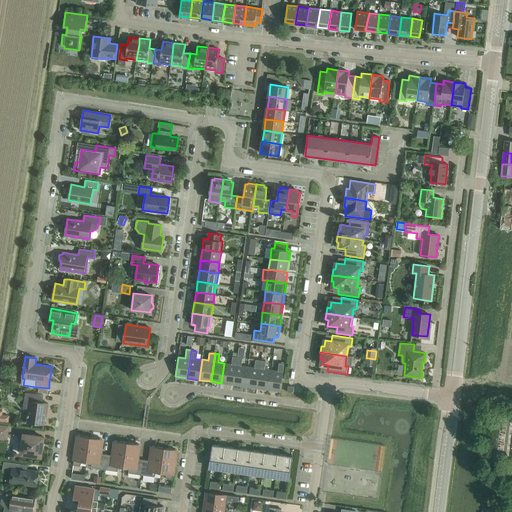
[(224,363),(221,383),(234,385),(238,357),(233,356),(231,364),(224,363)]
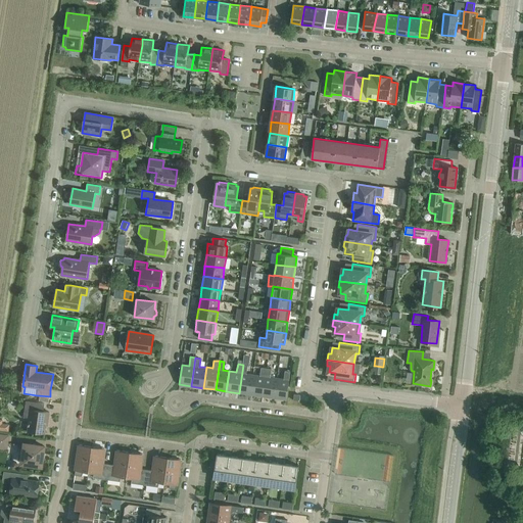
[(243,365),(239,393),(251,394),(254,374),(246,373),(248,366),(243,365)]
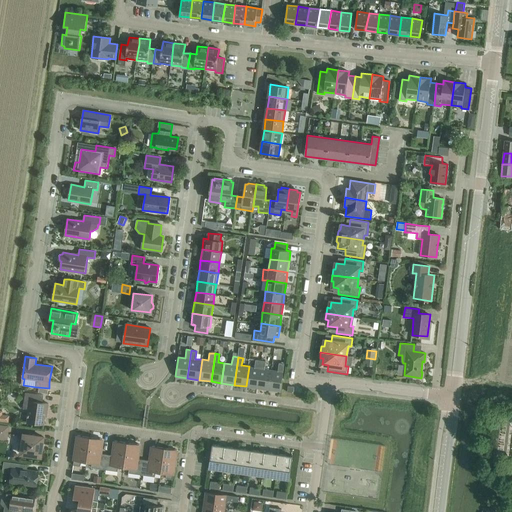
[(249,366),(246,386),(257,388),(261,360),(256,359),(255,367),(249,366)]
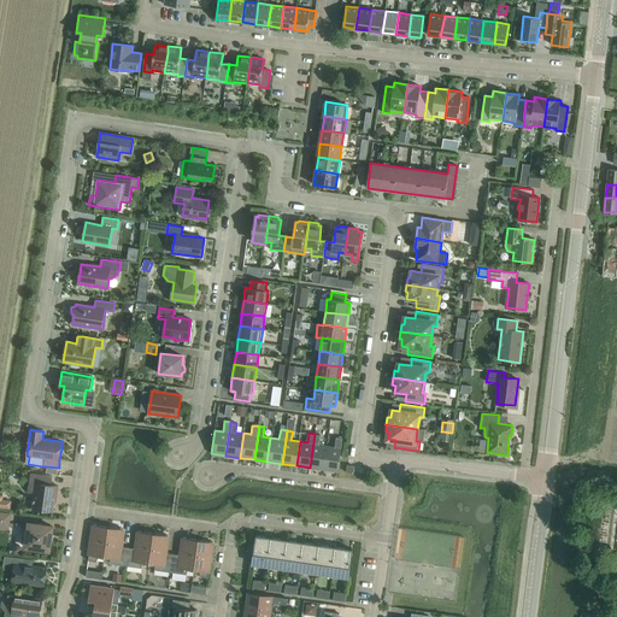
[(315,434),(310,468),(323,470),(327,445),(319,445),(321,435),(315,434)]
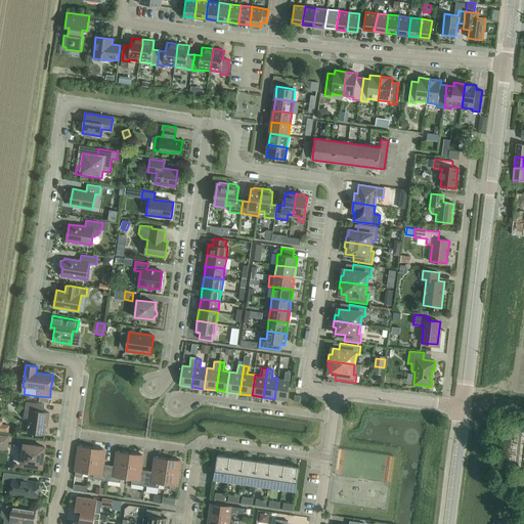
[(277,378),(274,399),(287,400),(291,373),(286,372),(285,379),(277,378)]
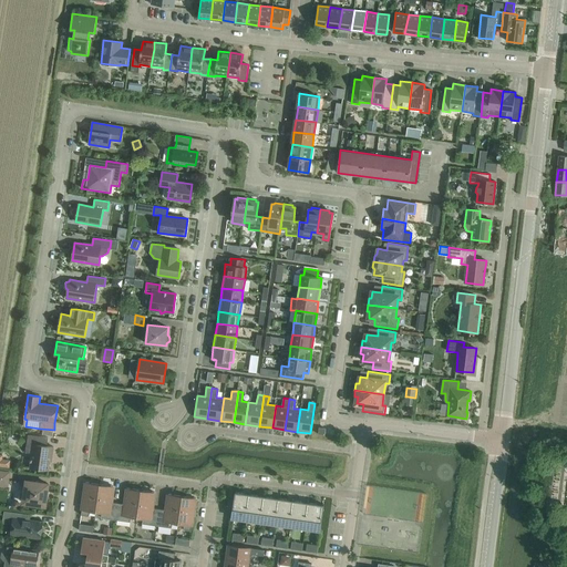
[(48,437),(28,434),(26,452),(31,453),(30,467),(49,470),(51,456),(52,456),(53,447),(47,446),(48,437)]
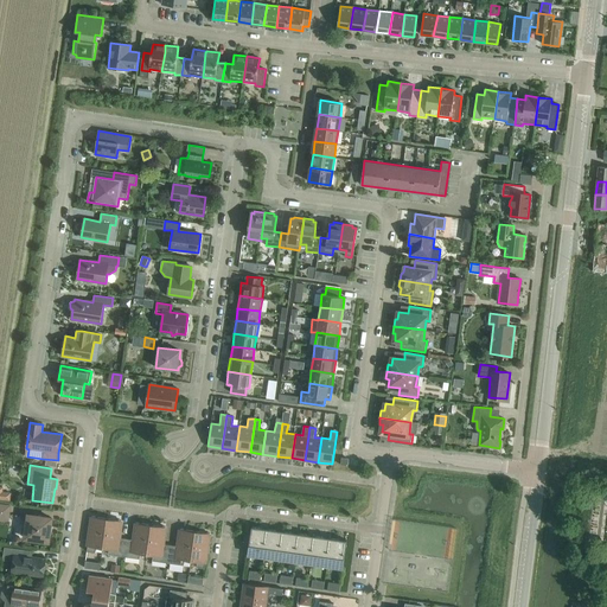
[(0,499),(11,500),(12,493),(4,492),(4,487),(0,486),(0,499)]
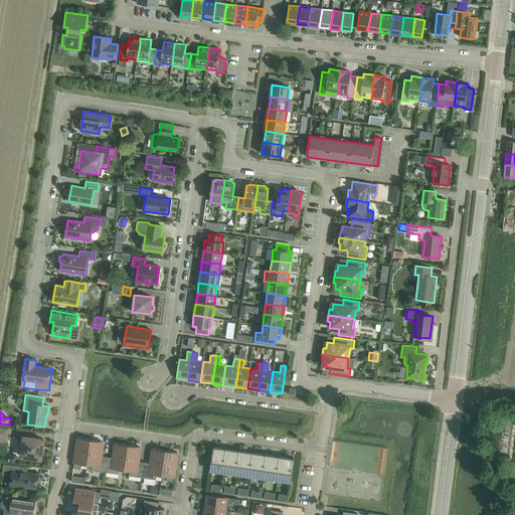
[(9,430),(0,427),(0,440),(7,441),(9,430)]
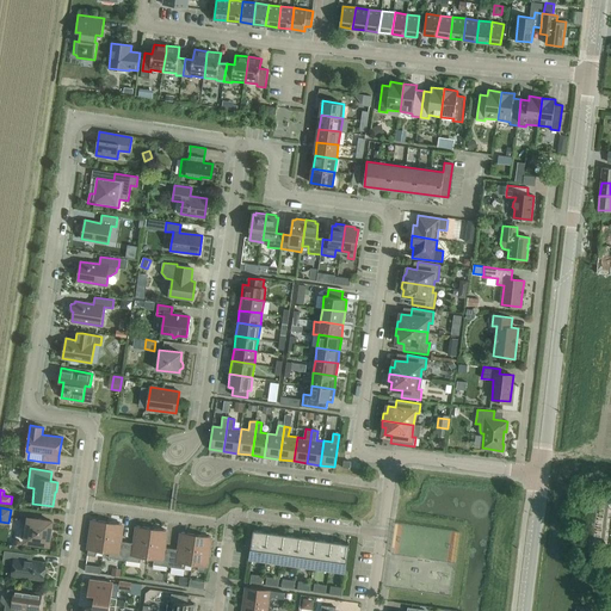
[(23,536),(26,539),(26,542),(49,544),(51,522),(29,519),(28,528),(23,531),(23,536)]
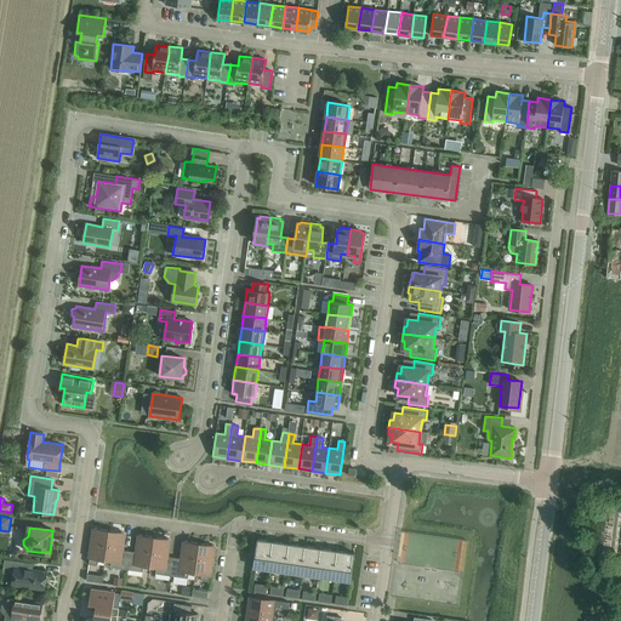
[(98,559),(106,560),(109,530),(95,528),(89,564),(98,565),(98,559)]
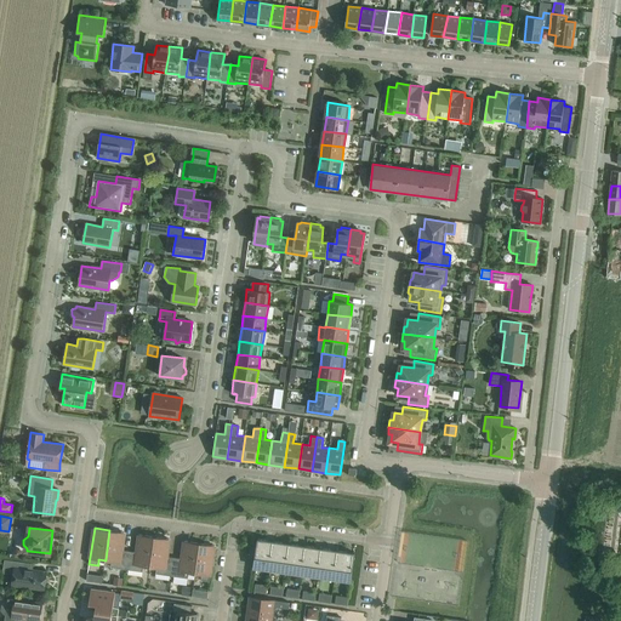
[(109,530),(106,560),(112,562),(110,567),(127,569),(130,551),(123,550),(125,533),(109,530)]
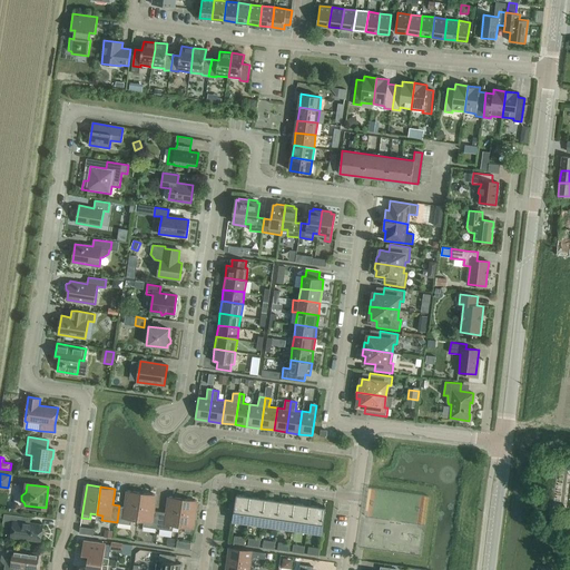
[(119,505),(117,522),(131,524),(133,520),(138,521),(141,492),(128,491),(126,507),(119,505)]
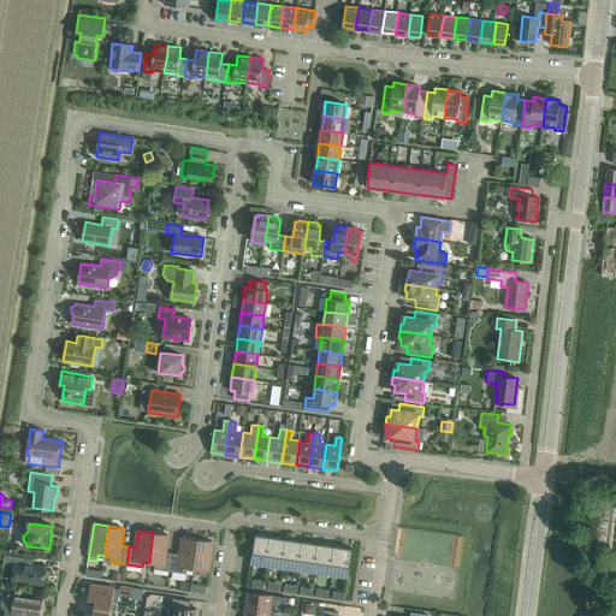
[(153,532),(149,563),(155,563),(155,569),(171,572),(173,552),(166,552),(169,534),(153,532)]
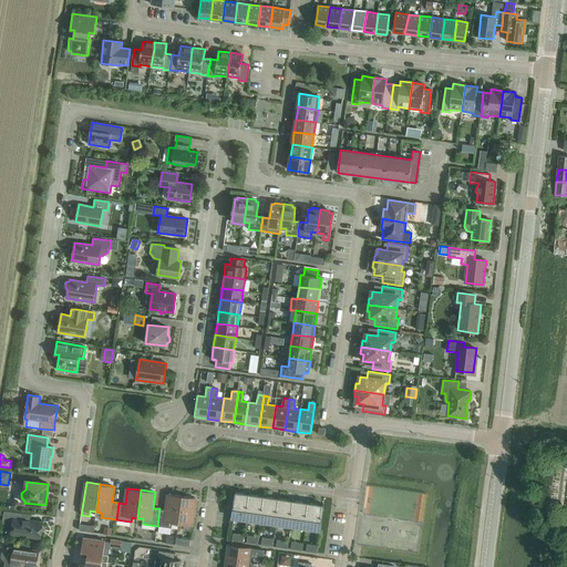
[(235,492),(232,518),(247,521),(250,494),(235,492)]
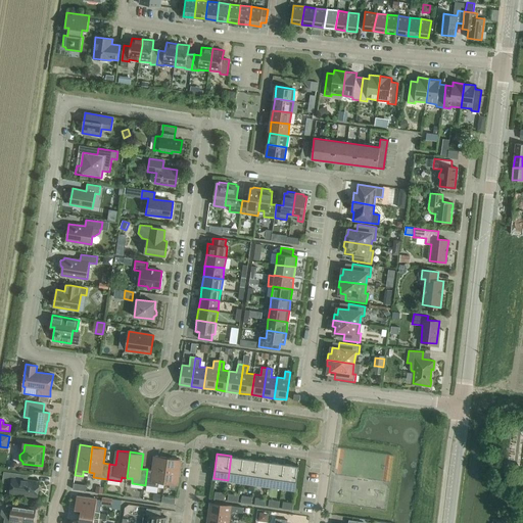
[(147,469),(145,485),(158,487),(159,482),(164,483),(169,458),(155,456),(153,470),(147,469)]
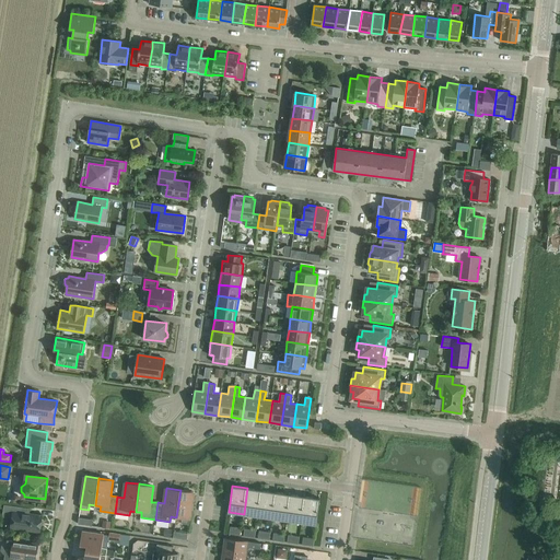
[(247,488),(244,514),(258,515),(263,490),(247,488)]
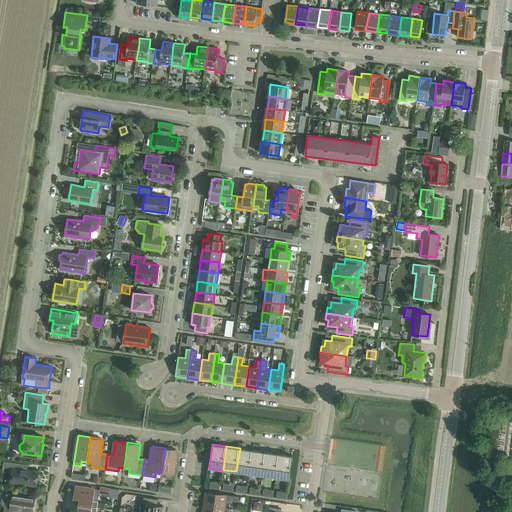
[(165,448),(161,473),(166,474),(166,478),(173,479),(177,450),(165,448)]
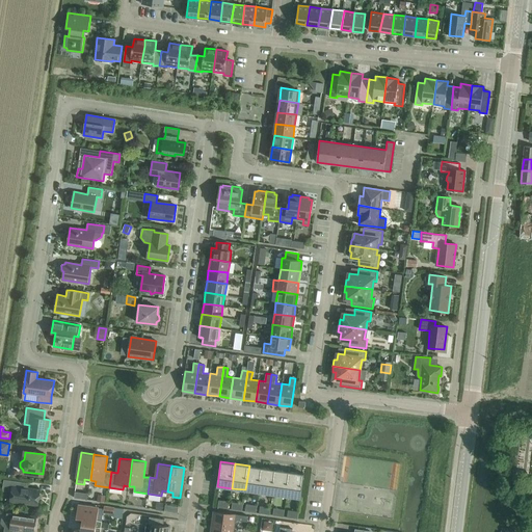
[(249,466),(245,489),(259,491),(263,468),(249,466)]
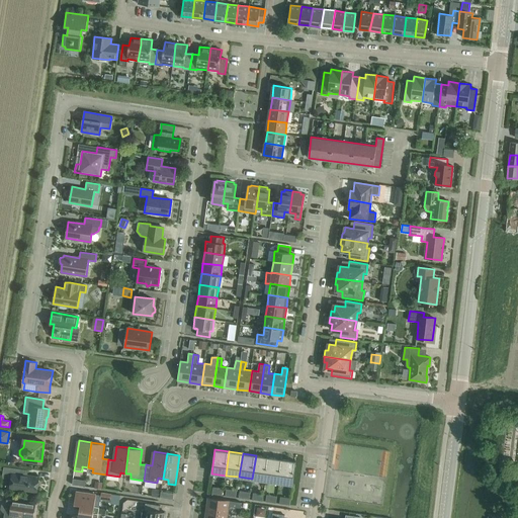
[(256,455),(252,479),(266,481),(269,457),(256,455)]
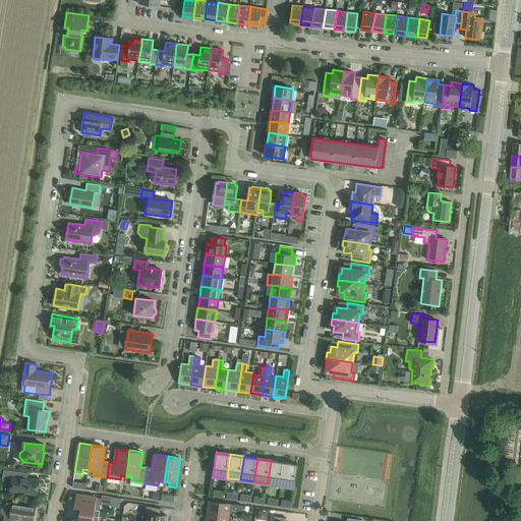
[(271,460),(268,483),(281,485),(284,462),(271,460)]
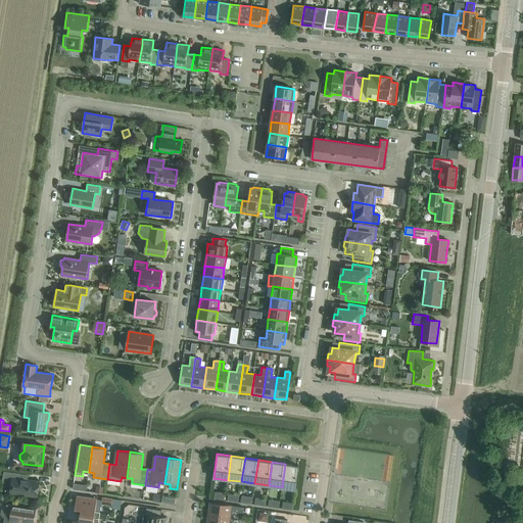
[(285,464),(282,487),(295,489),(299,466),(285,464)]
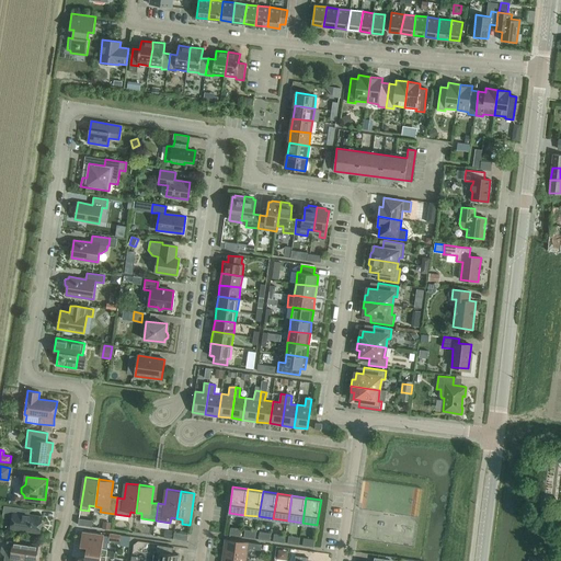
[(43,516),(30,515),(31,510),(23,508),(4,505),(2,517),(12,518),(11,528),(41,533),(43,516)]
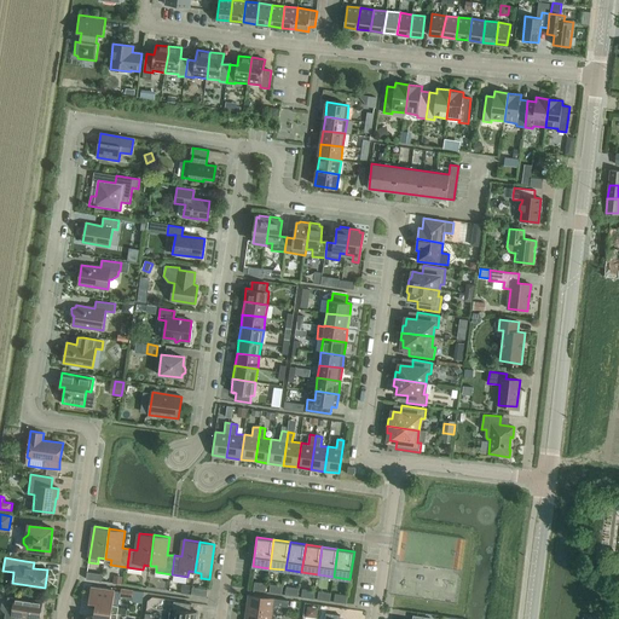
[(255,582),(254,590),(266,591),(267,584),(255,582)]
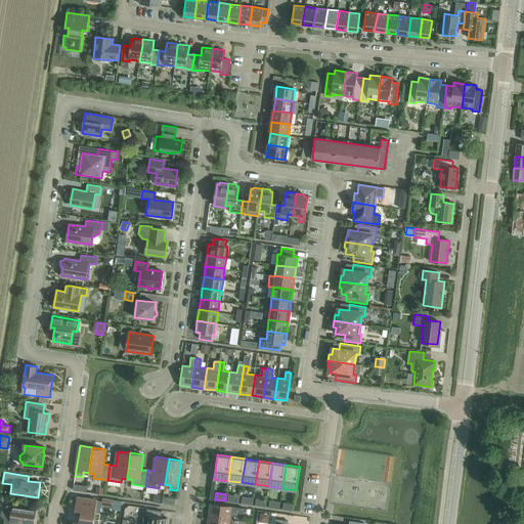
[(229,494),(228,501),(238,503),(239,496),(229,494)]
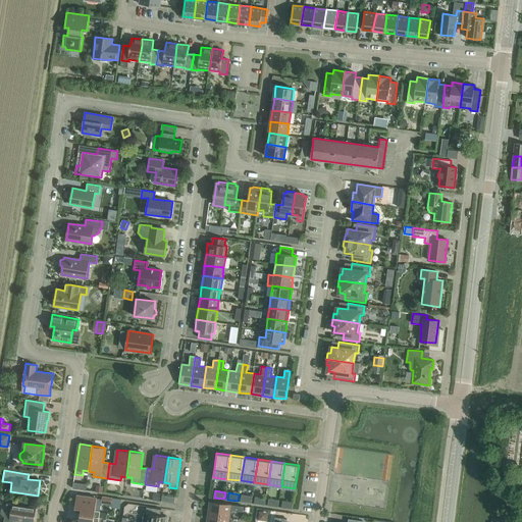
[(76,494),(75,508),(81,509),(81,514),(81,515),(99,517),(100,513),(100,511),(95,511),(96,503),(97,499),(97,498),(76,494)]
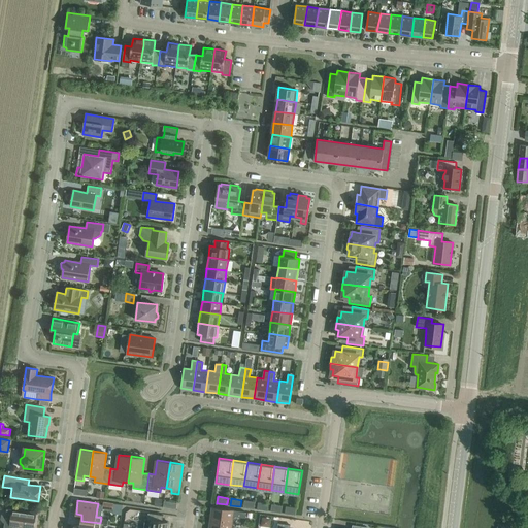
[(244,500),(243,507),(254,508),(255,502),(244,500)]
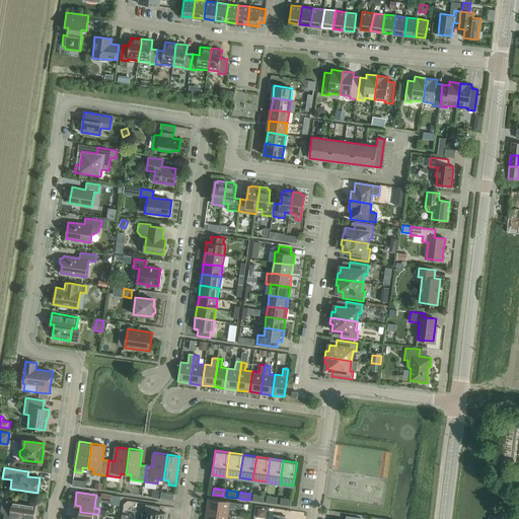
[(253,494),(252,501),(264,502),(265,495),(253,494)]
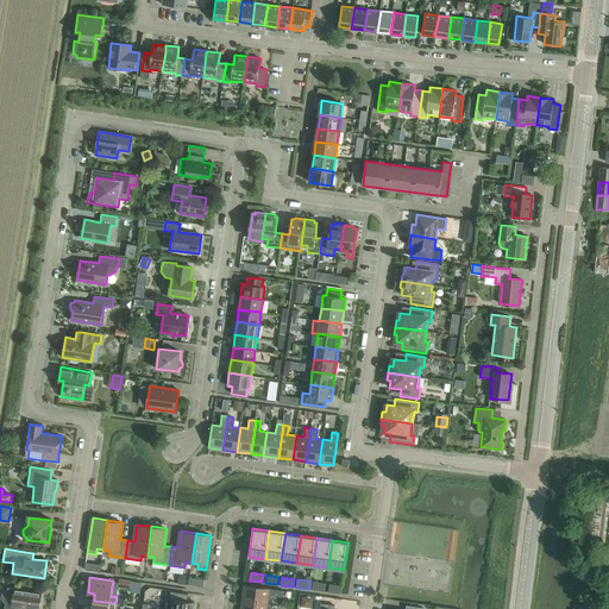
[(314,582),(313,590),(325,591),(326,583),(314,582)]
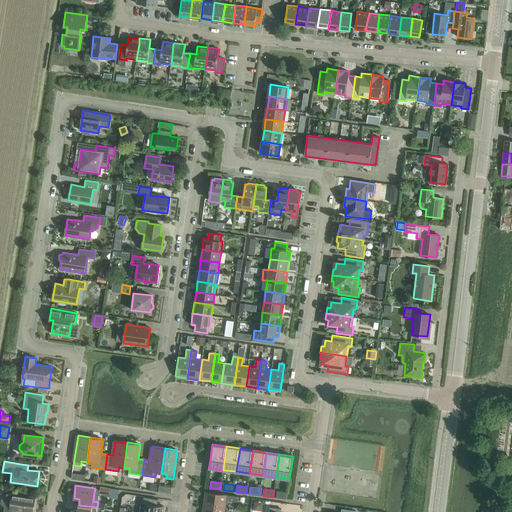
[(277,491),(276,498),(287,499),(288,492),(277,491)]
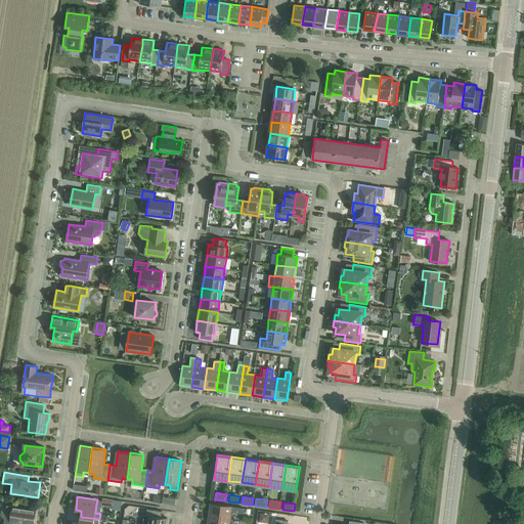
[(211,504),(209,516),(230,519),(231,513),(233,514),(233,512),(244,514),(245,508),(211,504)]
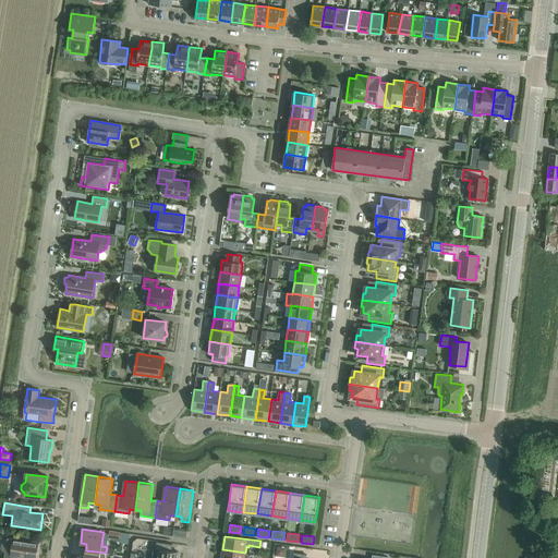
[(5,553),(4,557),(19,557),(27,557),(35,557),(38,543),(13,538),(8,537),(7,541),(5,541),(2,544),(1,548),(5,553)]
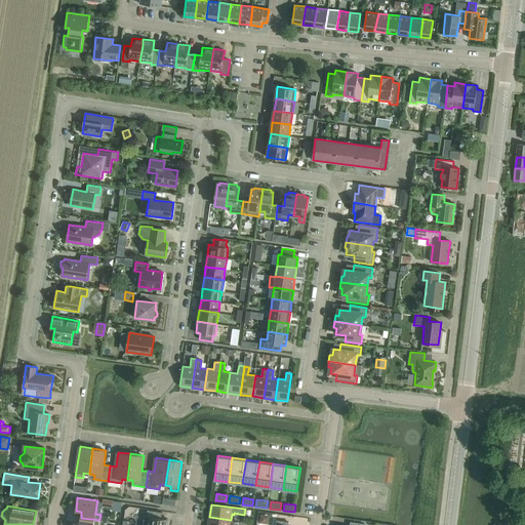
[(145,516),(143,524),(167,524),(168,519),(162,518),(163,512),(148,510),(147,516),(145,516)]
